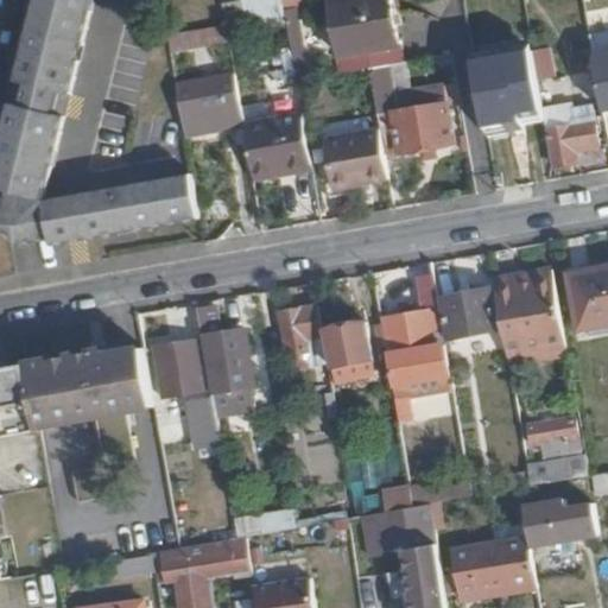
[(203,219),(195,173),(46,198),(68,118),(57,114),(64,93),(74,95),(97,0),(40,0),(20,83),(30,84),(24,106),(16,105),(0,165),(0,189),(10,192),(0,228),(19,245),(52,239),(54,244),(119,233),(118,225),(137,221),(138,229),(203,219)]
